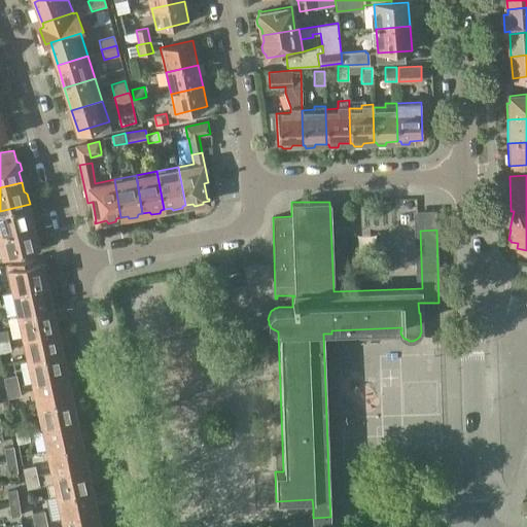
[(30,204),(0,211),(0,236),(33,227),(30,216),(32,214),(30,204)]
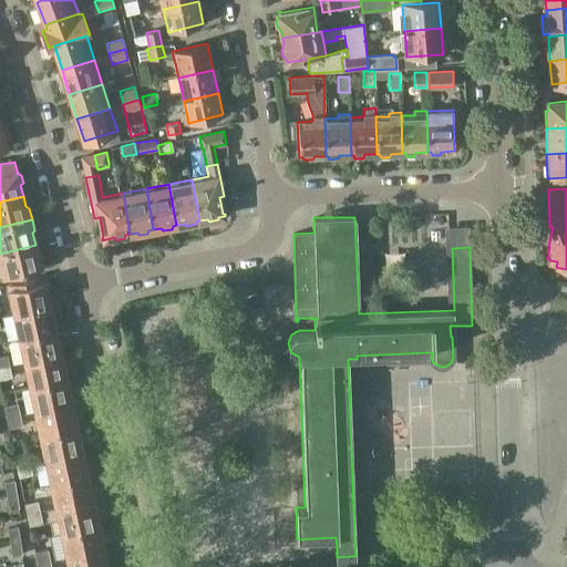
[(452,227),(452,248),(470,247),(468,227),(452,227)]
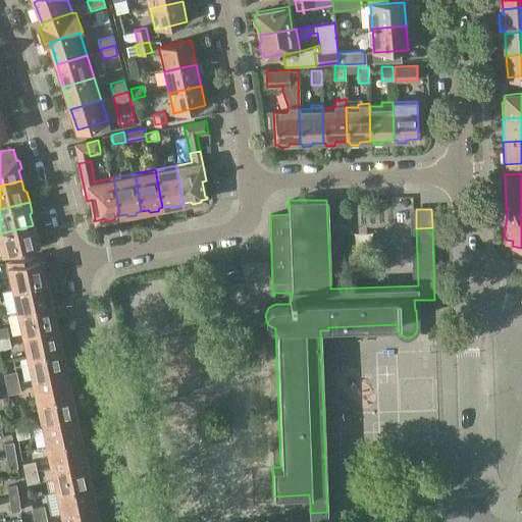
[(0,233),(0,243),(3,255),(38,247),(37,245),(40,243),(38,235),(35,233),(33,225),(0,233)]
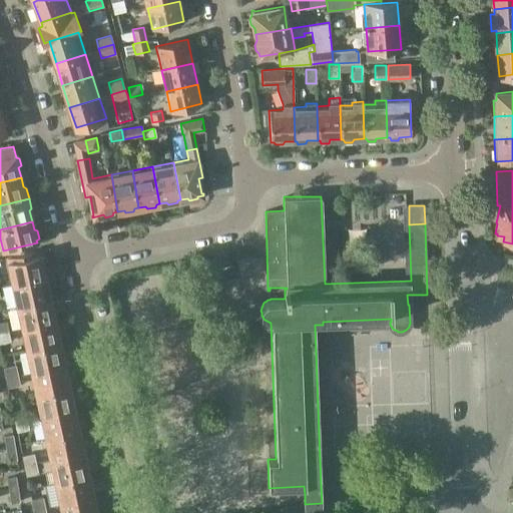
[(41,257),(40,254),(36,255),(35,250),(7,257),(13,285),(45,278),(43,266),(45,265),(44,258),(41,257)]
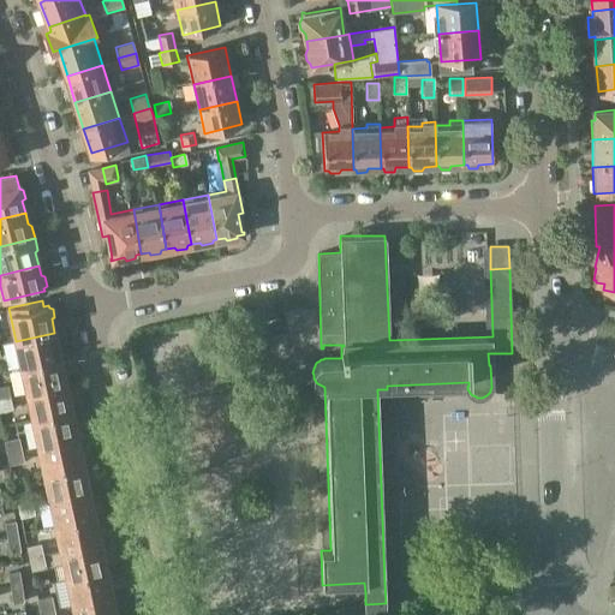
[(16,341),(22,365),(63,357),(60,347),(58,346),(54,333),(16,341)]
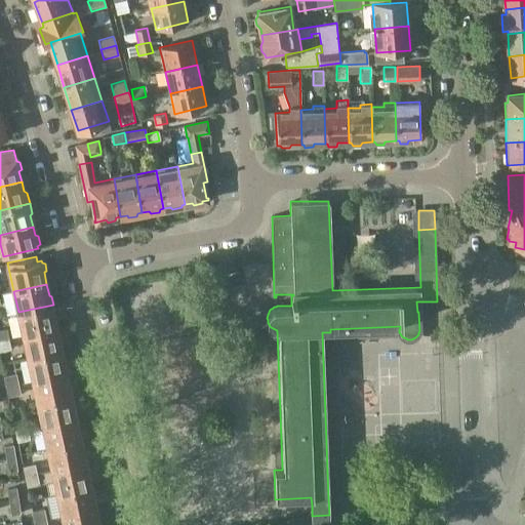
[(55,313),(53,305),(18,312),(24,334),(55,327),(53,315),(55,313)]
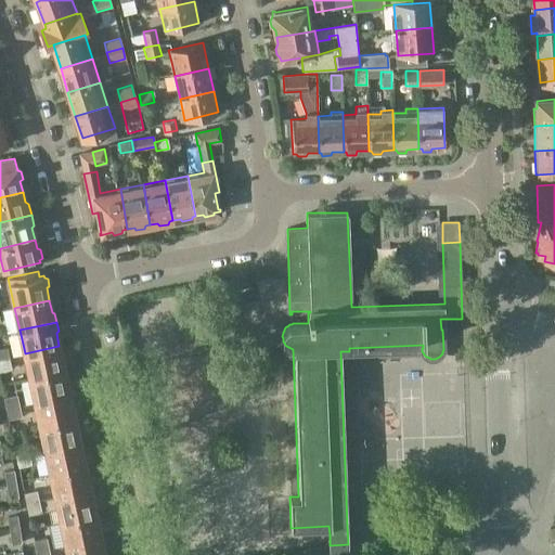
[(25,353),(29,378),(67,370),(65,361),(62,360),(59,346),(25,353)]
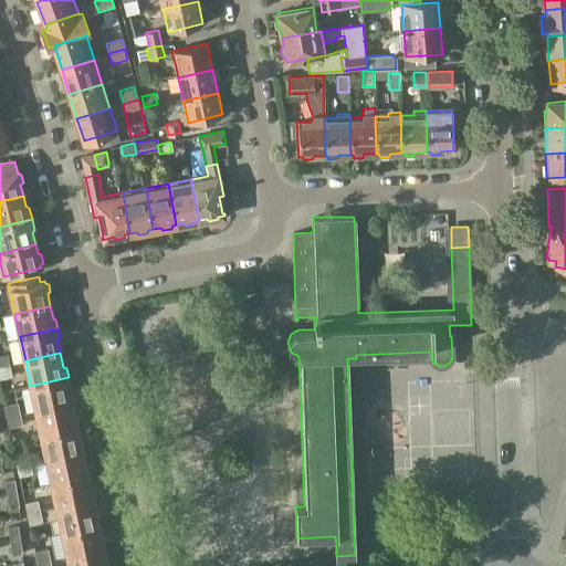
[(8,364),(0,365),(0,379),(10,377),(8,364)]
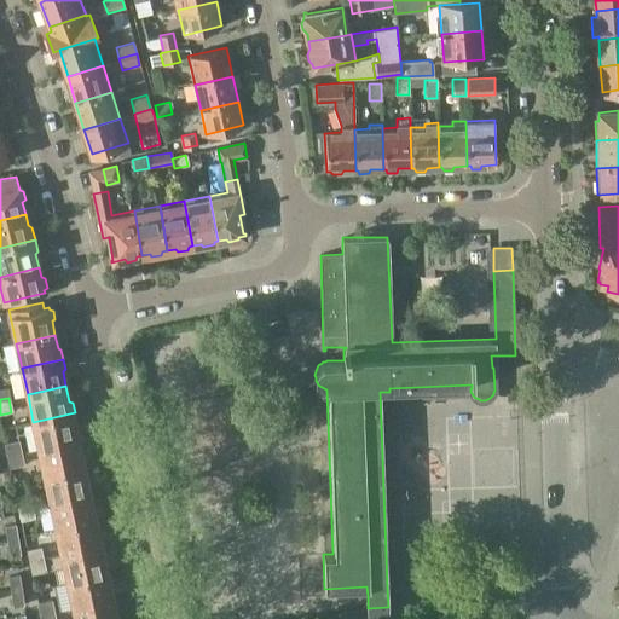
[(77,422),(75,412),(33,422),(39,449),(77,440),(74,424),(77,422)]
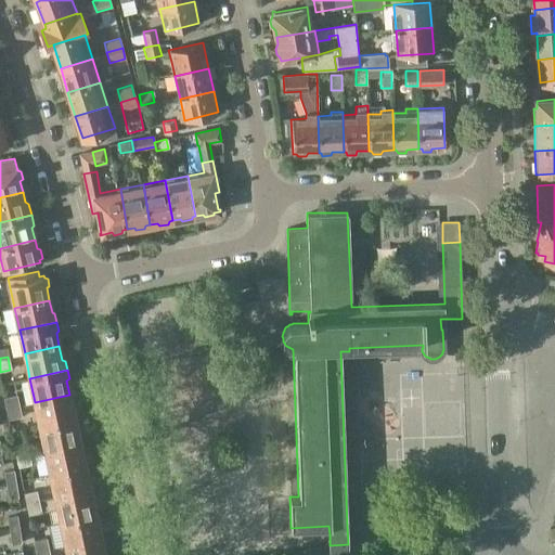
[(35,402),(40,425),(77,417),(76,410),(73,408),(69,395),(35,402)]
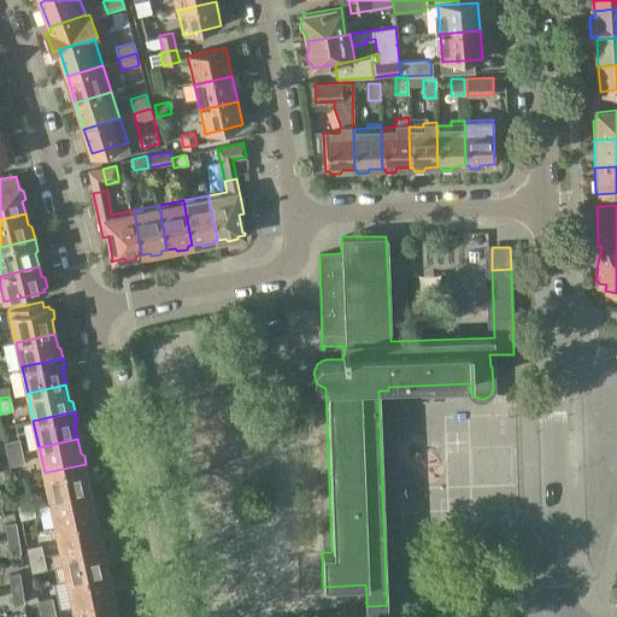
[(3,442),(5,454),(19,451),(18,440),(3,442)]
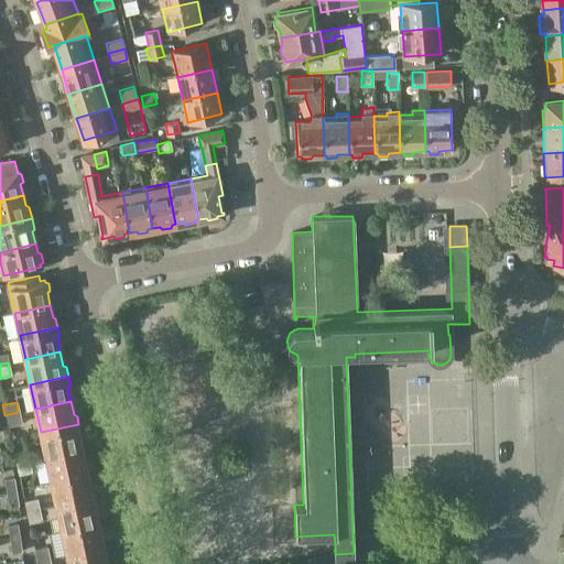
[(18,412),(4,415),(7,427),(21,424),(18,412)]
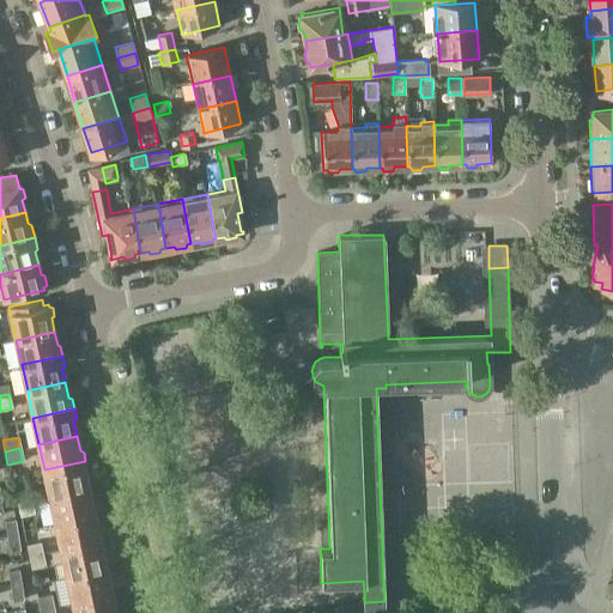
[(87,472),(85,461),(44,469),(50,499),(89,491),(85,473),(87,472)]
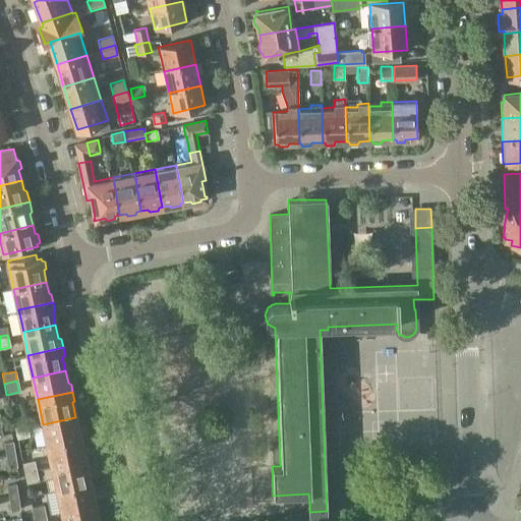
[(11,419),(13,428),(26,425),(24,416),(11,419)]
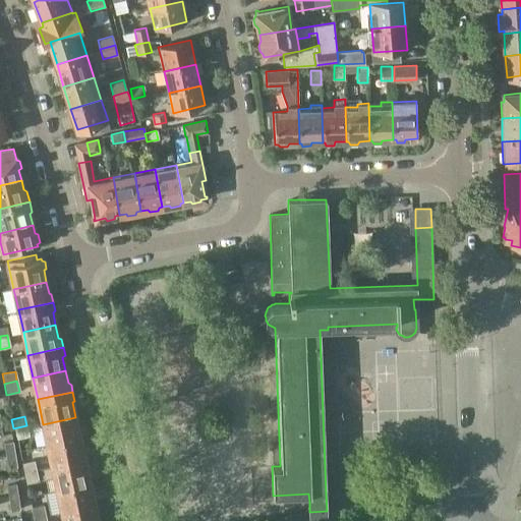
[(43,424),(48,445),(82,437),(80,428),(77,427),(75,417),(43,424)]
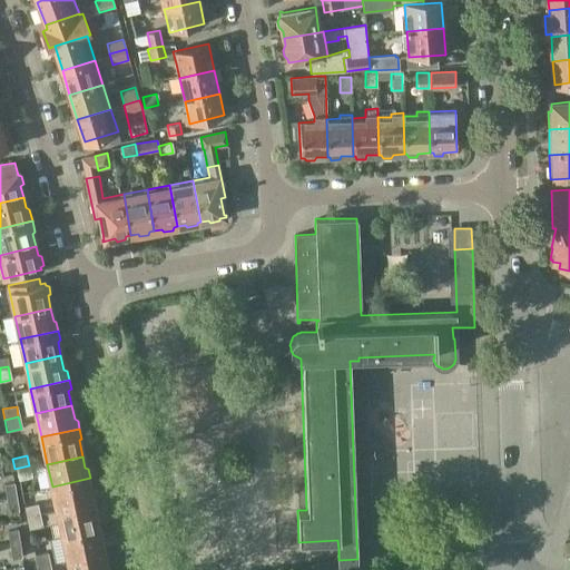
[(29,465),(15,469),(17,481),(31,479),(29,465)]
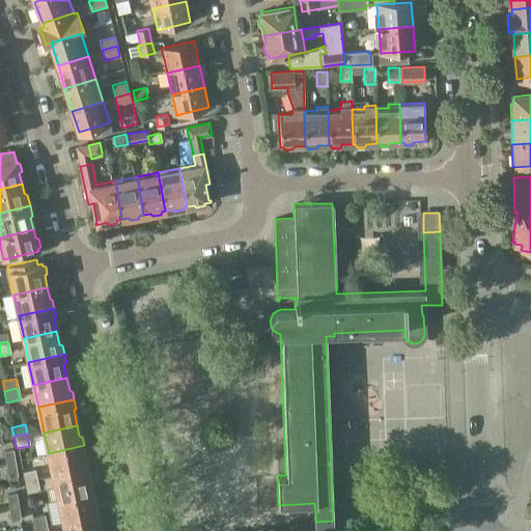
[(85,454),(84,445),(49,453),(53,475),(86,468),(83,456),(85,454)]
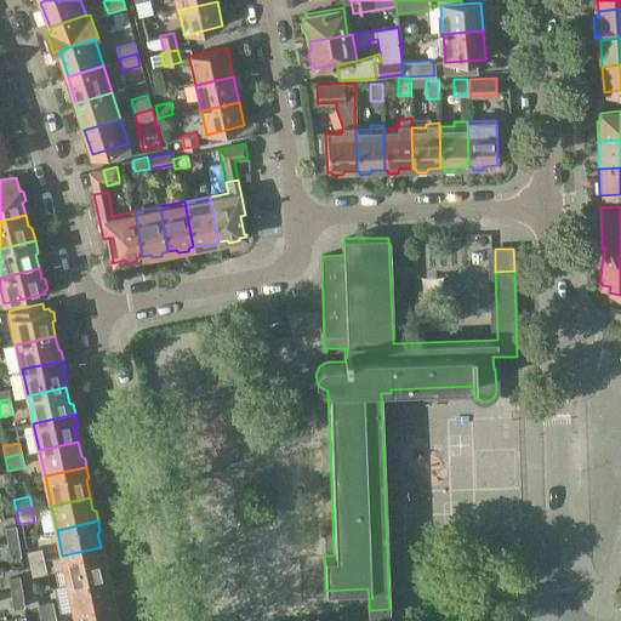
[(3,529),(5,542),(17,541),(15,528),(3,529)]
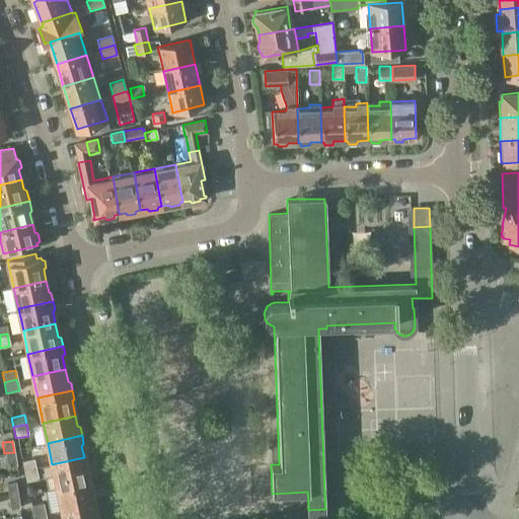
[(14,452),(4,453),(7,468),(16,467),(14,452)]
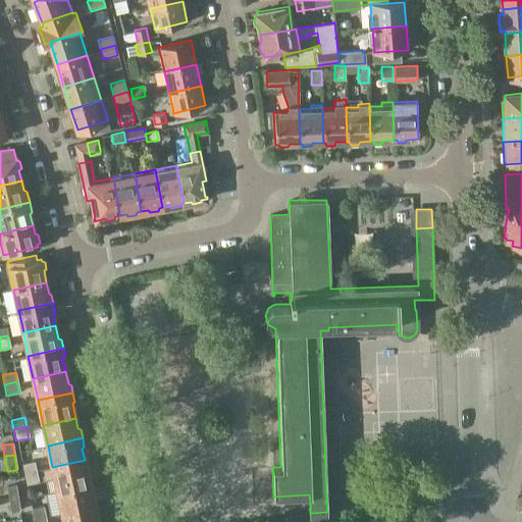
[(54,476),(57,489),(92,482),(91,474),(88,474),(85,460),(52,467),(44,469),(46,478),(54,476)]
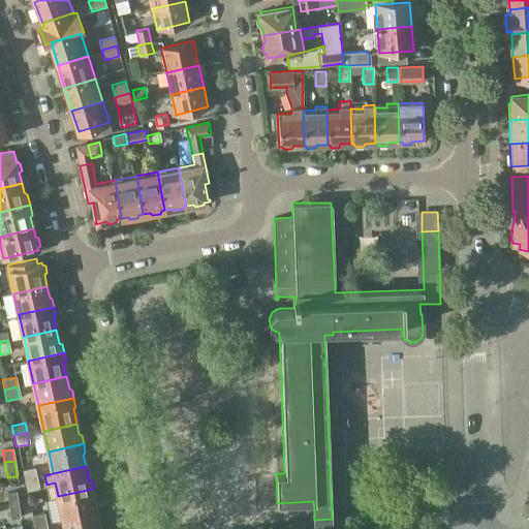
[(21,471),(23,480),(36,477),(34,468),(21,471)]
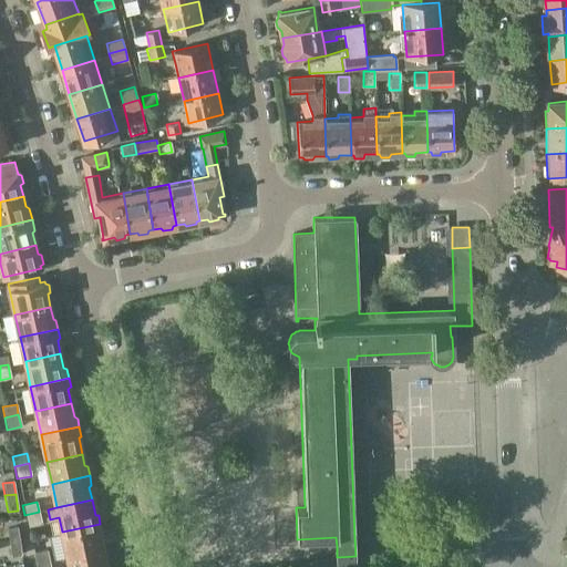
[(39,512),(24,515),(28,527),(41,525),(39,512)]
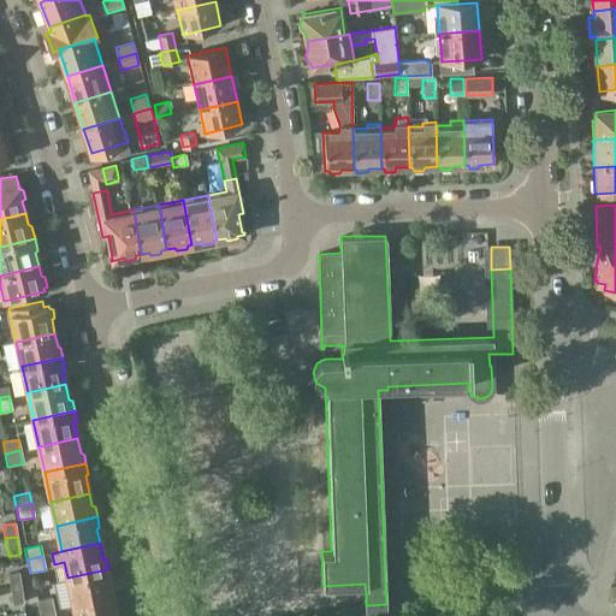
[(111,580),(108,569),(67,578),(73,605),(112,597),(108,581),(111,580)]
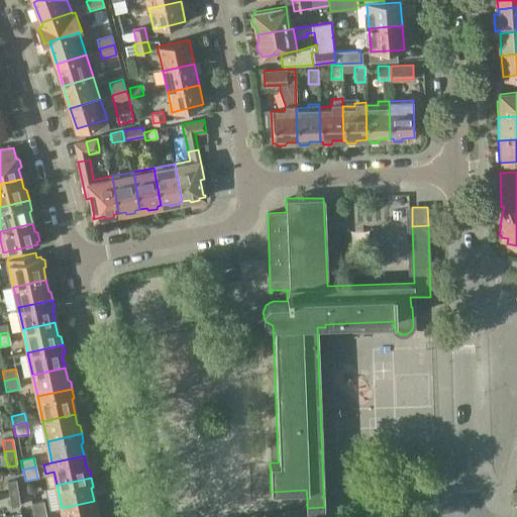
[(5,483),(8,496),(17,494),(15,481),(5,483)]
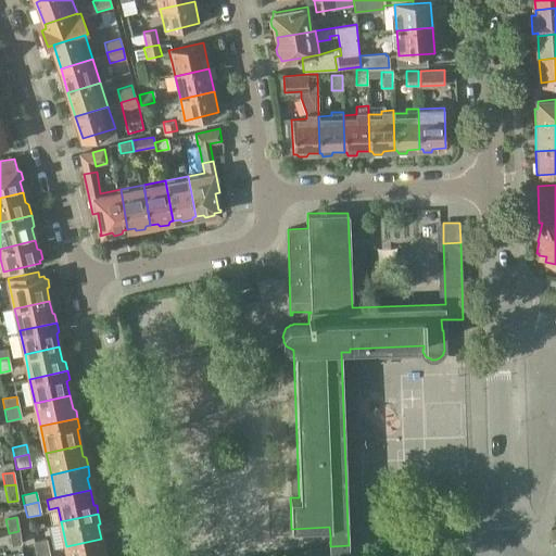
[(21,545),(19,531),(9,533),(11,547),(21,545)]
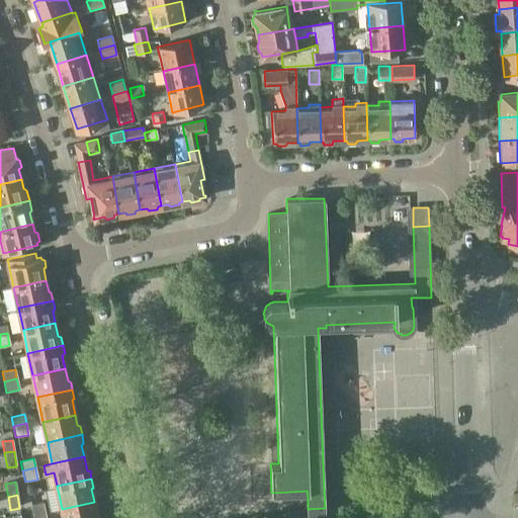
[(62,509),(64,517),(99,517),(99,515),(96,514),(94,502),(62,509)]
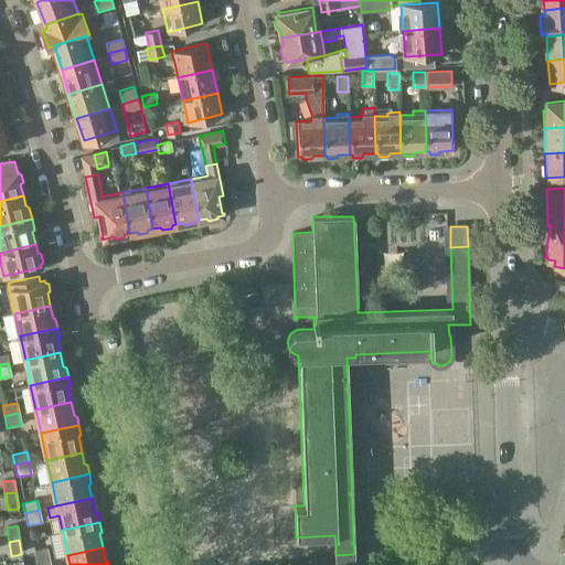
[(34,562),(49,558),(46,548),(32,552),(34,562)]
